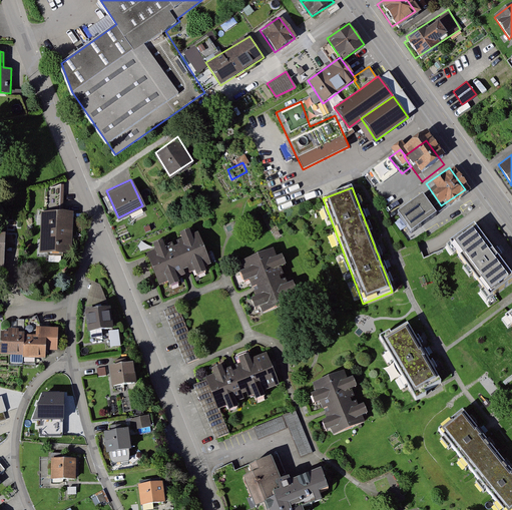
[(435,212),(419,190),(392,211),(408,232),(435,212)]
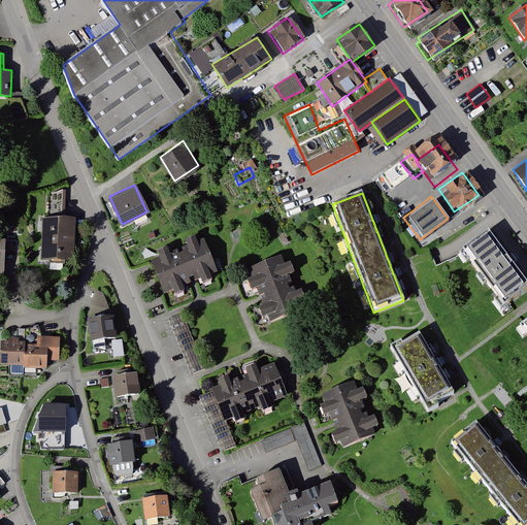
[(75,218),(42,217),(40,258),(73,259),(75,218)]
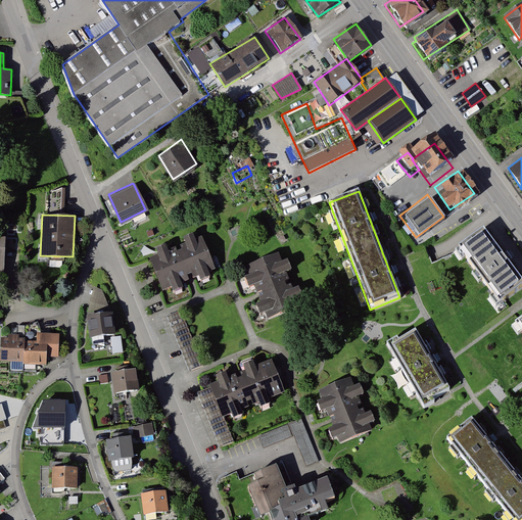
[(521,282),(478,227),(453,247),(495,302),(521,282)]
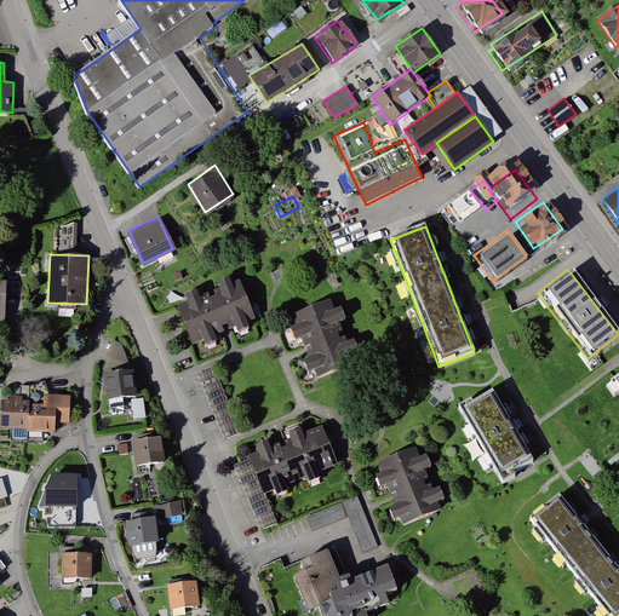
[(187,298),(176,301),(191,339),(200,335),(204,343),(218,337),(216,332),(235,323),(238,329),(250,324),(247,318),(256,316),(240,277),(233,281),(229,274),(215,278),(218,288),(199,295),(195,287),(184,292),(187,298)]
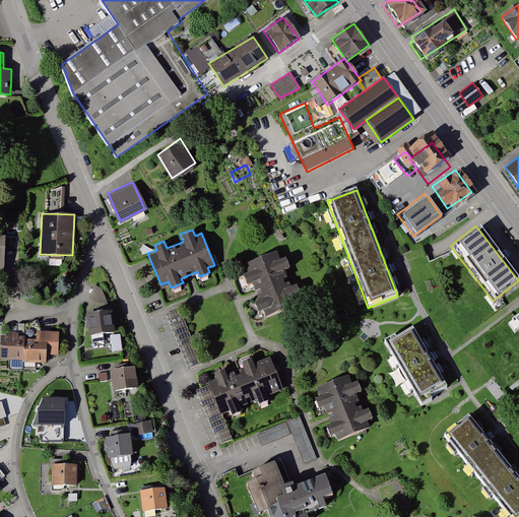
[(273,251),(242,264),(245,273),(240,275),(244,286),(250,283),(256,300),(250,303),(254,313),(261,310),(264,317),(297,304),(293,296),(299,293),(295,281),(287,284),(281,270),(287,267),(282,257),(276,260),(273,251)]
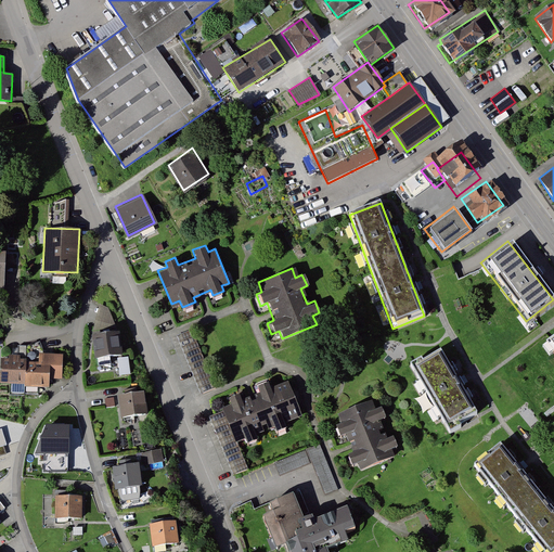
[(108,305),(99,302),(92,326),(117,325),(108,305)]
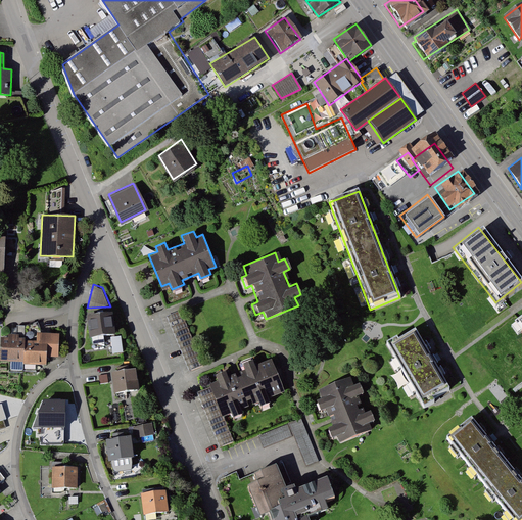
[(521,311),(509,321),(521,338),(521,311)]
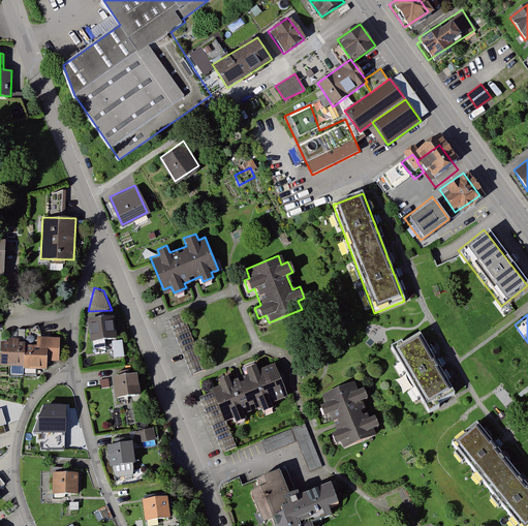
[(114,315),(88,319),(92,346),(117,343),(114,315)]
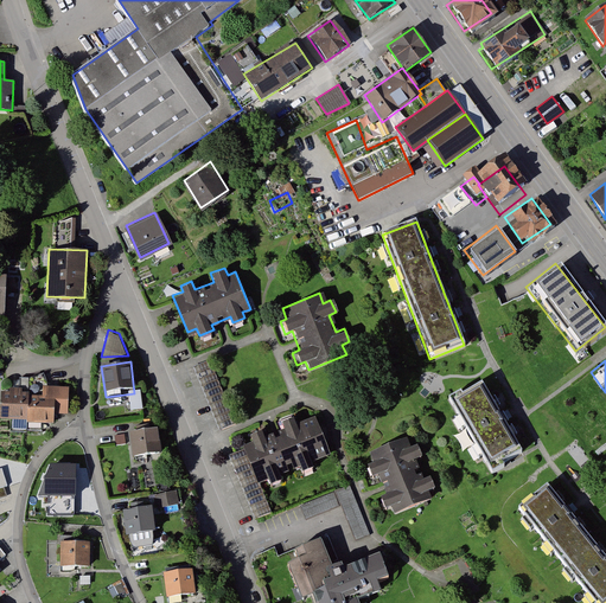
[(196,371),(215,412),(230,405),(211,364),(196,371)]
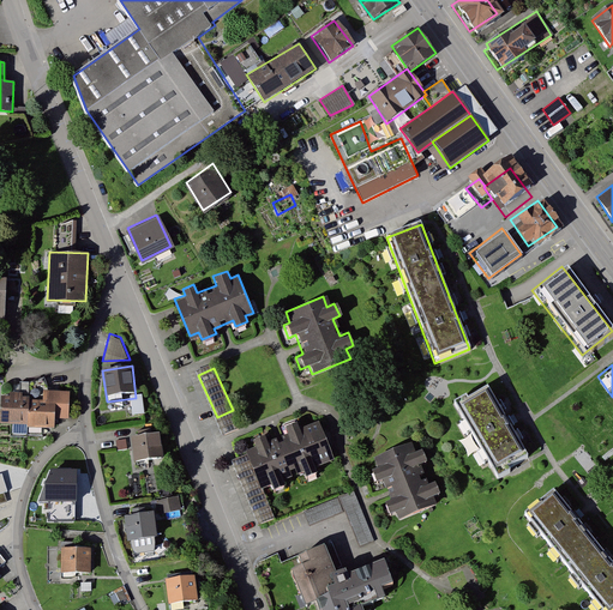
[(48,385),(44,373),(29,379),(28,424),(54,426),(55,416),(70,416),(71,388),(60,388),(61,381),(58,381),(54,385),(48,385)]
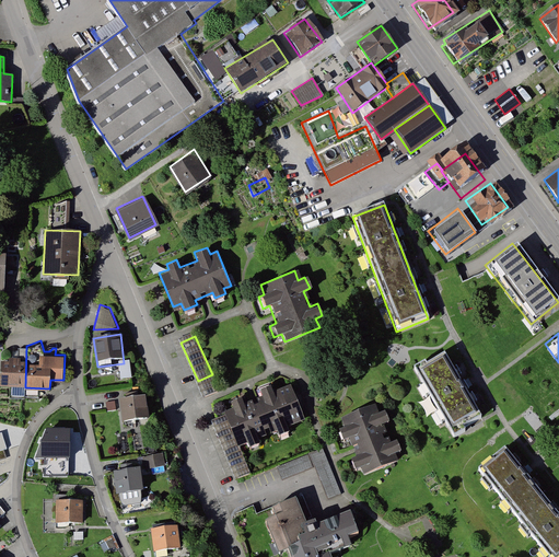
[(9,359),(0,359),(0,385),(25,387),(26,346),(19,346),(19,356),(9,356),(9,359)]
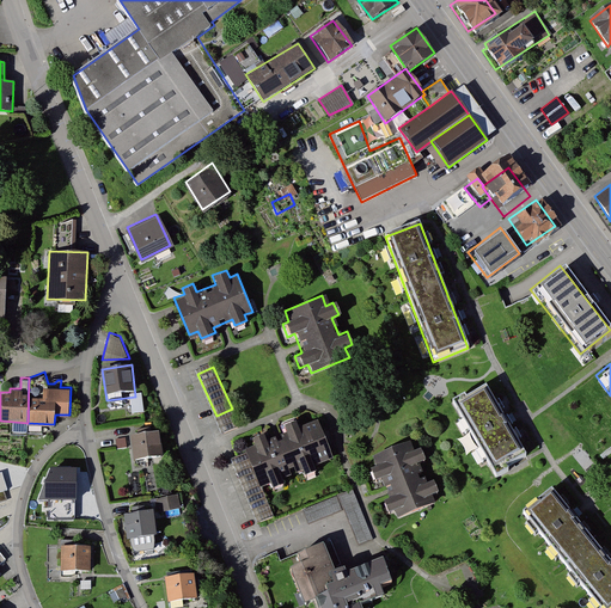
[(505,421),(483,385),(451,404),(494,477),(526,458),(505,421)]
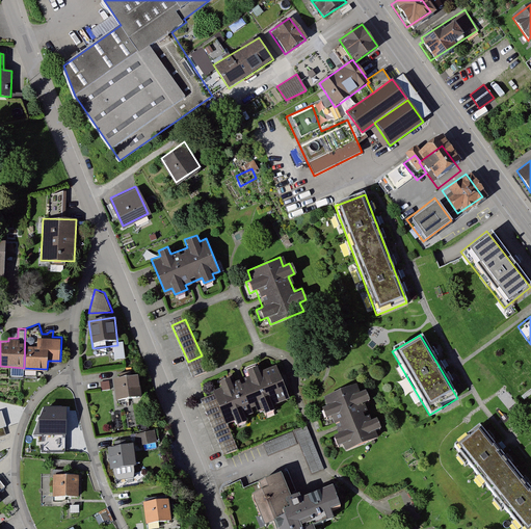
[(217,388),(209,391),(210,393),(222,423),(230,420),(232,426),(244,421),(242,416),(260,408),(262,415),(271,411),(269,405),(287,398),(273,365),(257,372),(254,366),(242,371),(245,378),(229,386),(226,378),(215,382),(217,388)]
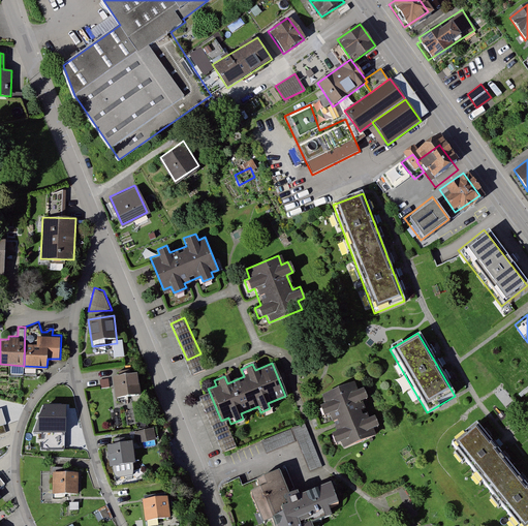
[(136,371),(113,374),(115,395),(140,392),(136,371)]
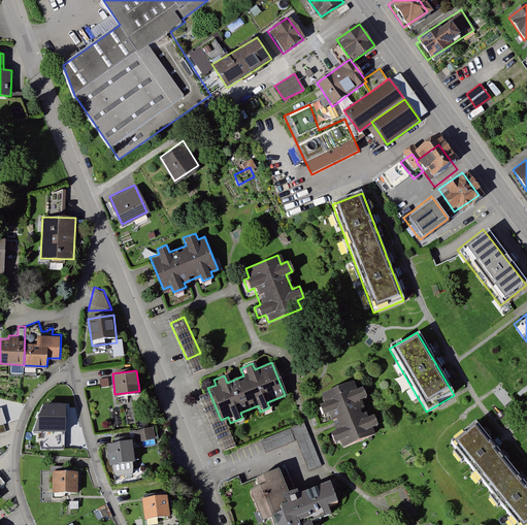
[(352,380),(320,392),(323,401),(315,404),(319,416),(328,413),(334,429),(325,432),(330,446),(340,441),(342,447),(373,434),(370,428),(377,425),(373,413),(366,416),(360,399),(366,397),(362,385),(355,388),(352,380)]
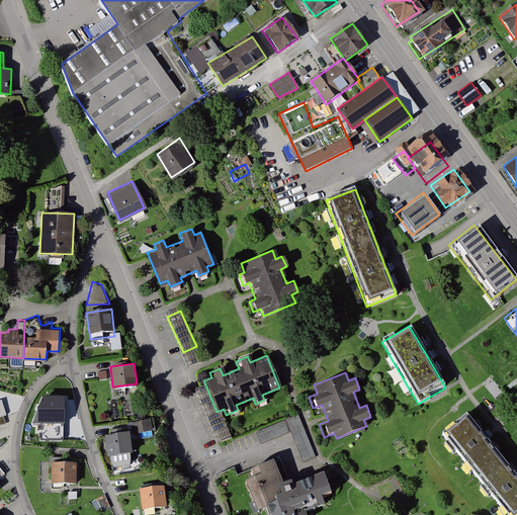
[(64,394),(42,393),(32,421),(64,421),(64,394)]
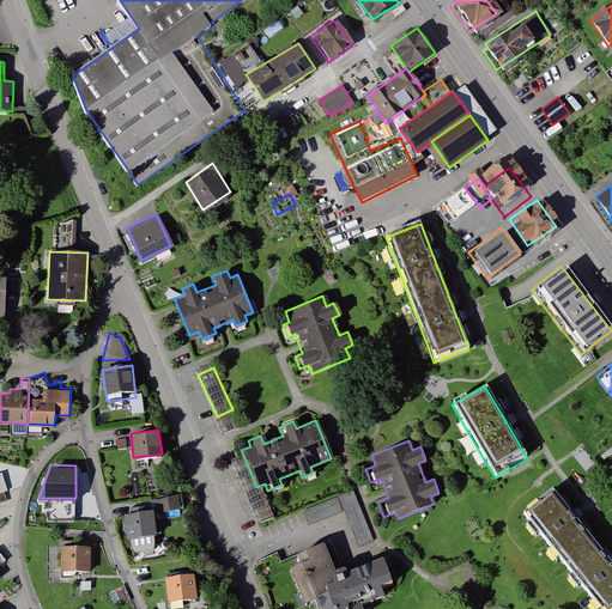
[(352,488),(301,511),(307,527),(343,511),(357,546),(374,540),(352,488)]
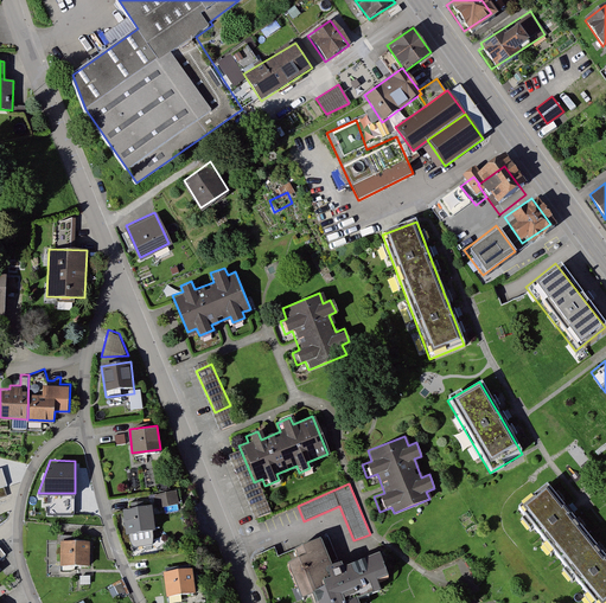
[(176,487),(154,492),(157,506),(178,502),(176,487)]
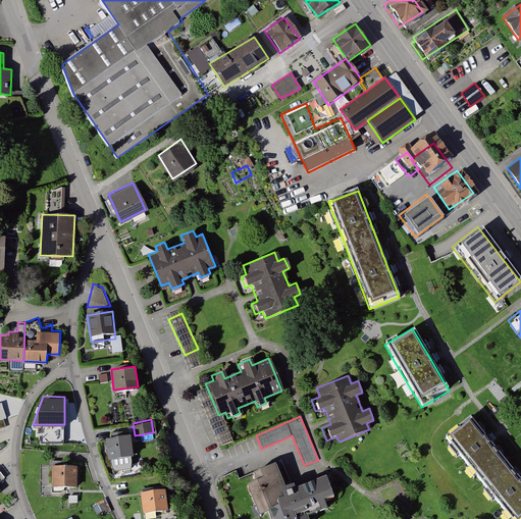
[(520,518),(520,483),(482,435),(469,419),(445,438),(512,518),(520,518)]
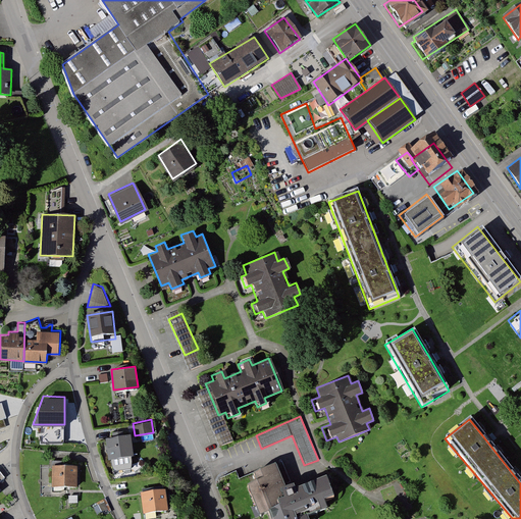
[(112,435),(105,436),(107,458),(111,458),(111,462),(114,465),(128,464),(131,460),(131,455),(134,455),(131,433),(123,434),(122,429),(112,430),(112,435)]
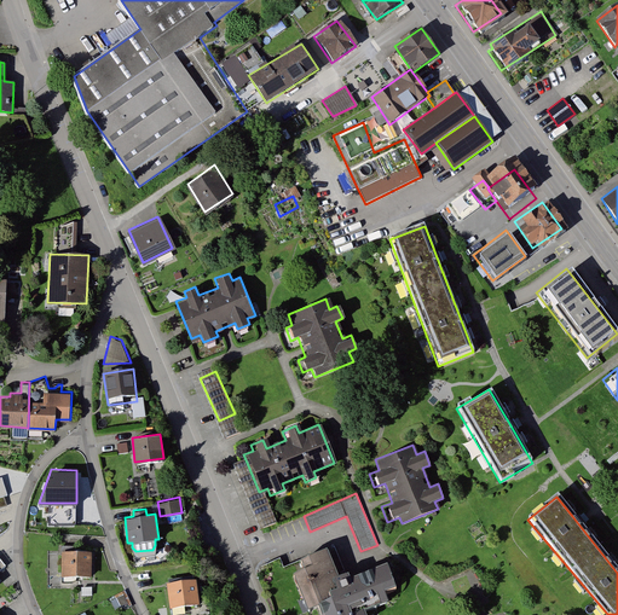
[(91,547),(61,546),(61,574),(91,575),(91,547)]
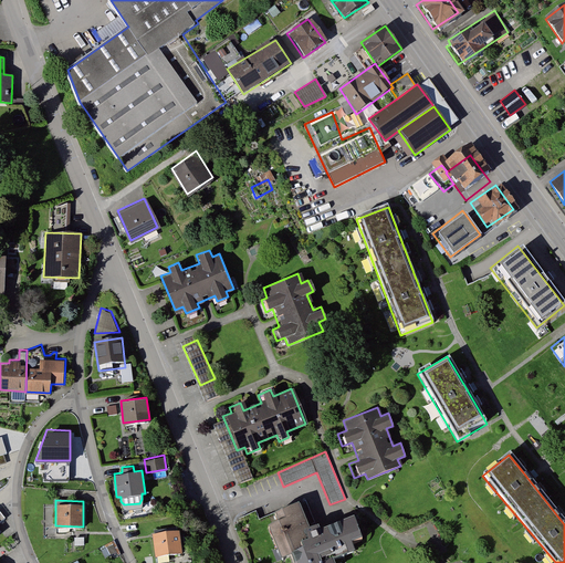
[(271,521),(263,525),(276,555),(294,548),(301,562),(330,562),(328,559),(349,550),(346,542),(356,538),(347,517),(313,531),(311,527),(305,529),(294,502),(268,514),(271,521)]
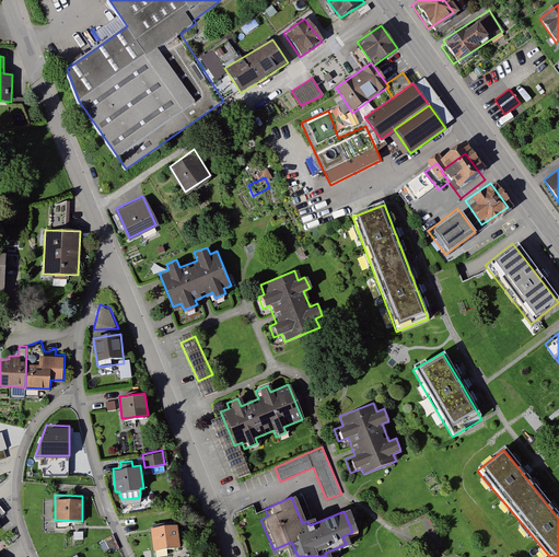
[(177,523),(151,526),(153,549),(181,546),(177,523)]
